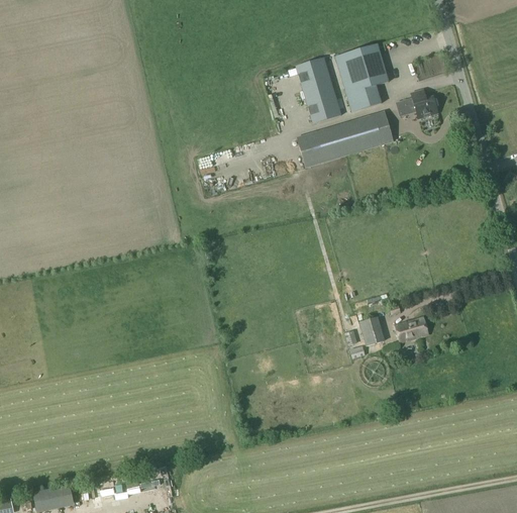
[(376,41),(334,54),(352,110),(381,101),(375,82),(387,78),(376,41)]
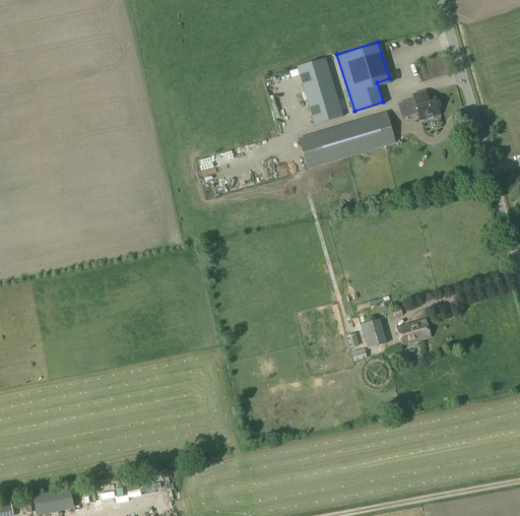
[(325,57),(297,65),(315,123),(343,114),(325,57)]
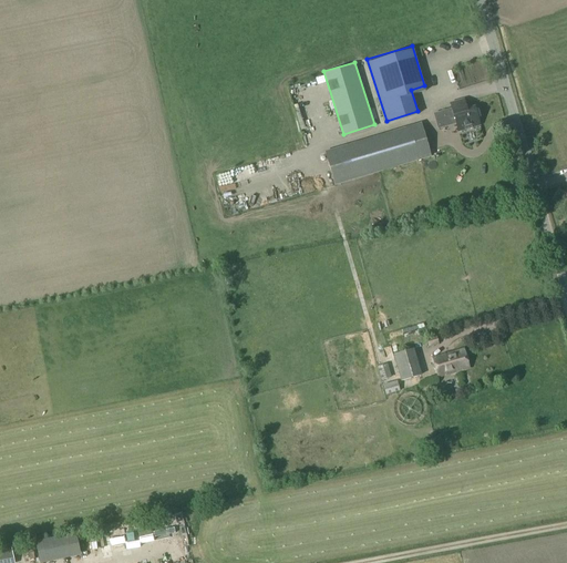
[(453,100),(454,104),(456,120),(459,128),(481,123),(478,115),(481,115),(478,106),(477,108),(476,104),(468,106),(466,96),(453,100)]
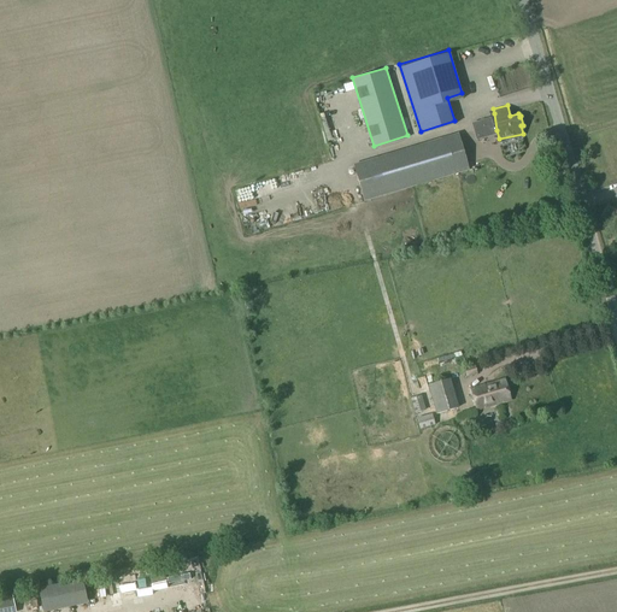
[(487,131),(485,116),(474,118),(477,134),(487,131)]
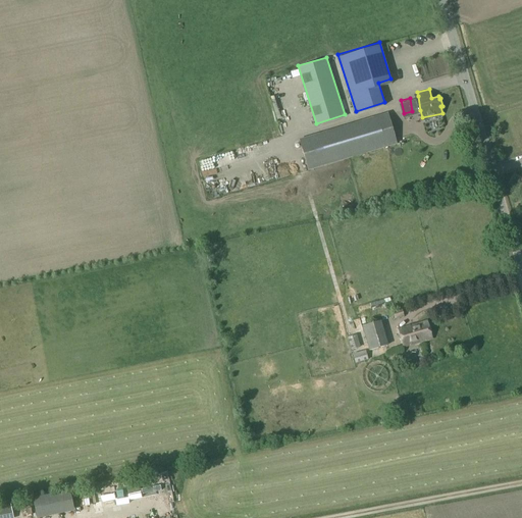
[(388,110),(300,138),(309,168),(398,141),(388,110)]
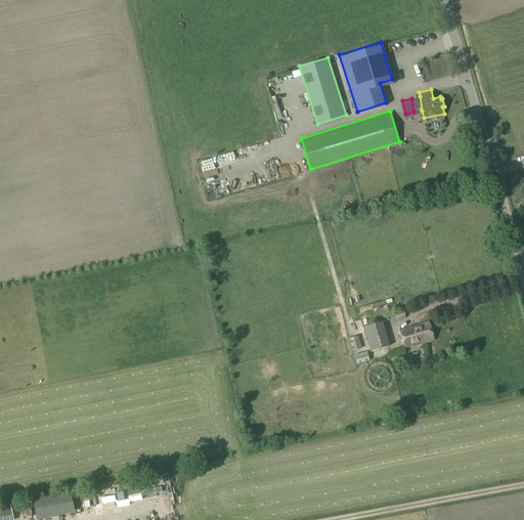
[(403,308),(394,311),(396,317),(405,314),(403,308)]
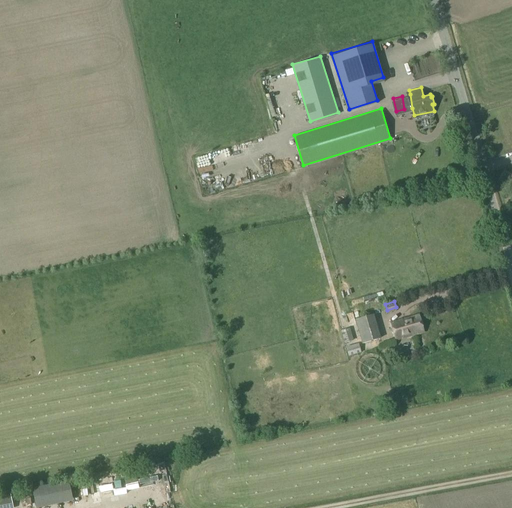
[(373,312),(354,317),(361,342),(380,336),(373,312)]
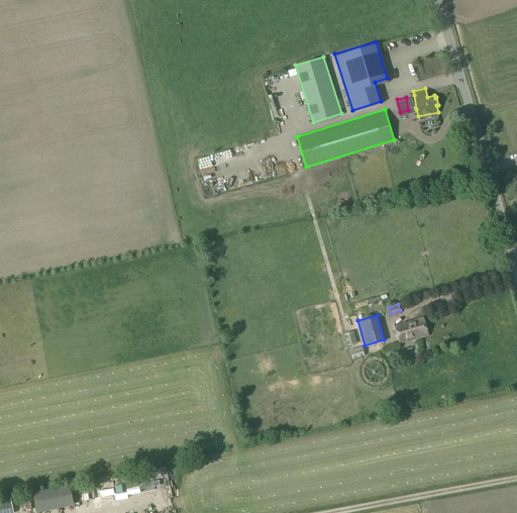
[(422,315),(395,323),(400,340),(427,332),(422,315)]
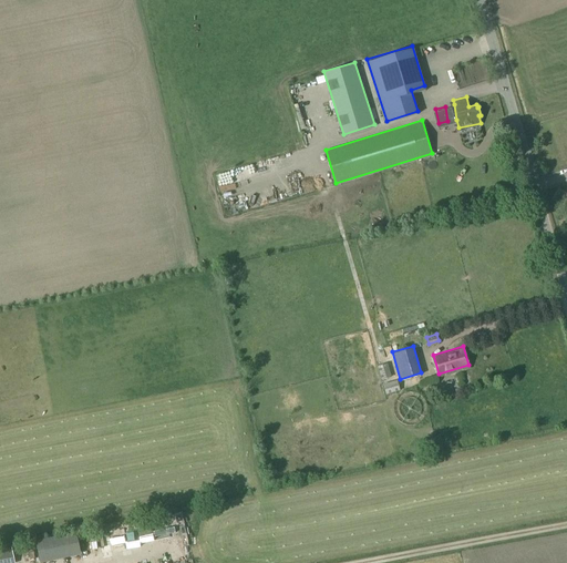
[(388,360),(377,364),(381,377),(391,375),(388,360)]
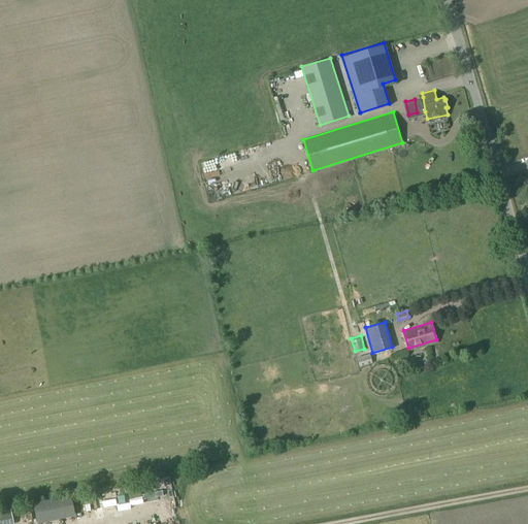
[(369,352),(355,356),(358,365),(372,361),(369,352)]
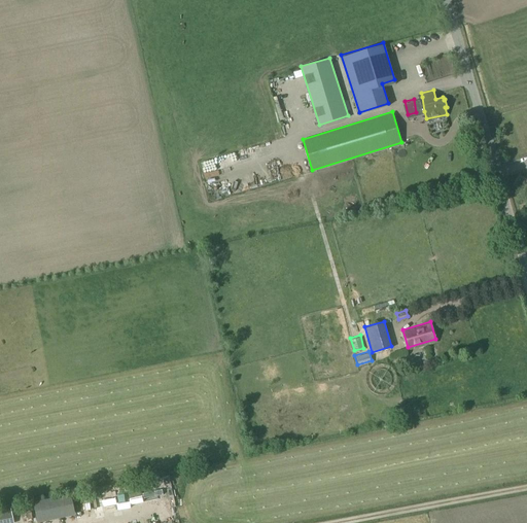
[(70,490),(31,497),(35,519),(74,511),(70,490)]
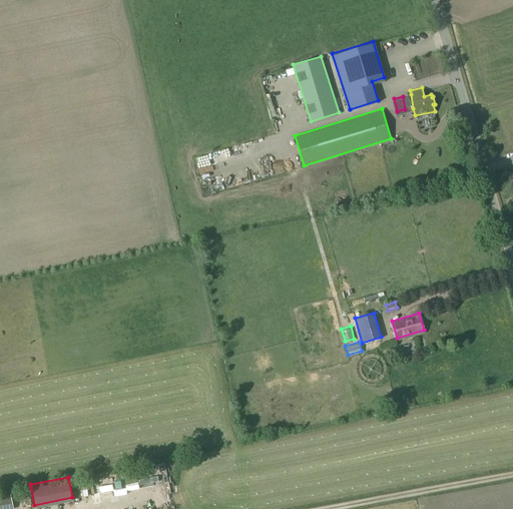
[(122,480),(103,480),(103,489),(122,489),(122,480)]
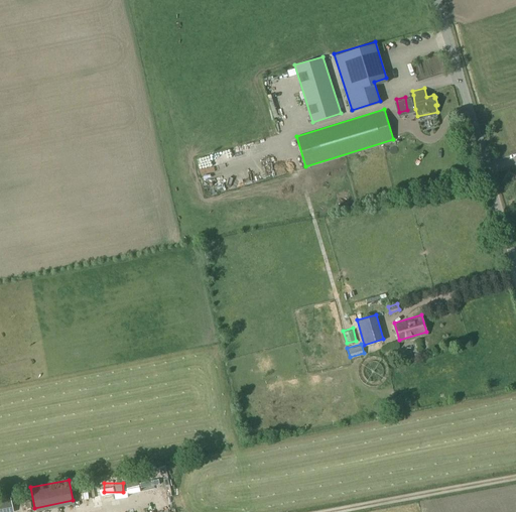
[(9,494),(0,496),(0,511),(12,510),(9,494)]
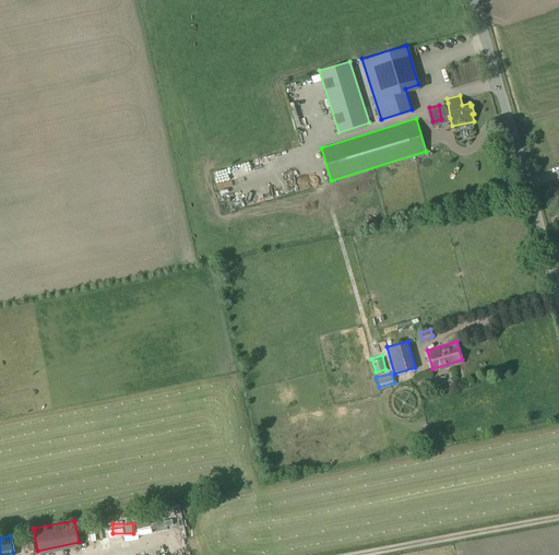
All buildings are outlined.
